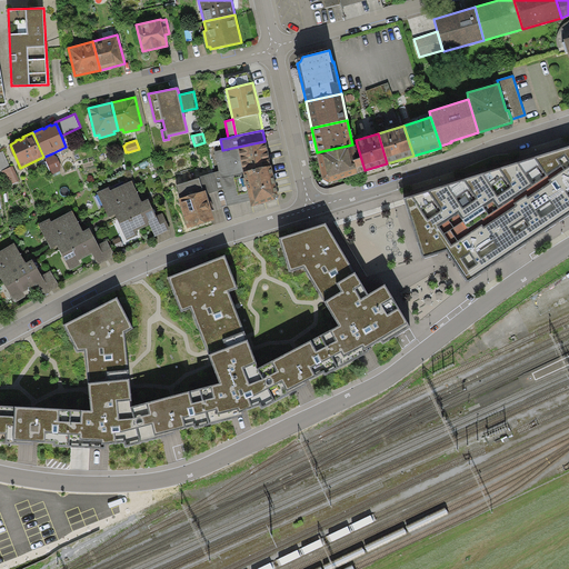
[(222,150),(215,151),(219,171),(220,178),(243,172),(242,171),(271,165),(266,140),(265,141),(222,150)]
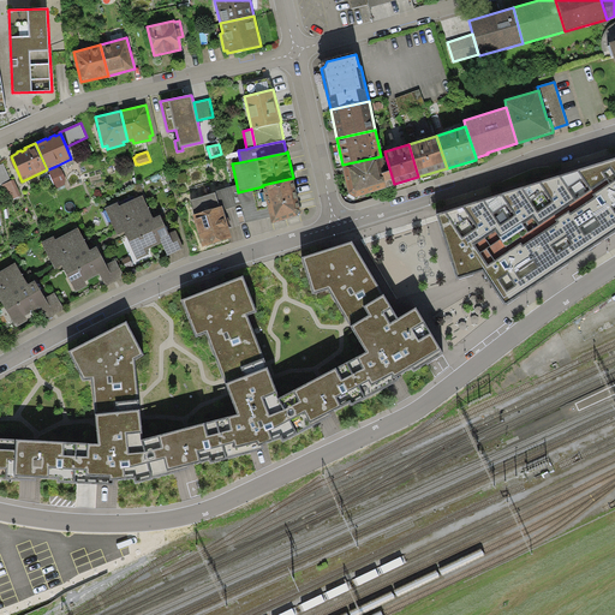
[(381,157),(381,156),(342,165),(350,193),(356,197),(387,187),(394,184),(386,156),(381,157)]
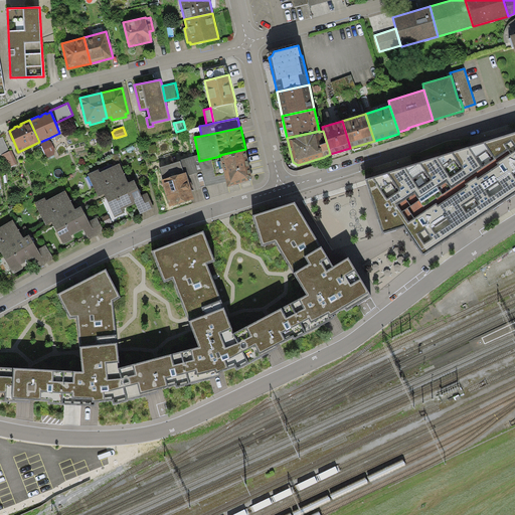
[(514,133),(366,179),(383,234),(404,227),(423,256),(454,236),(469,226),(490,212),(514,195),(514,133)]
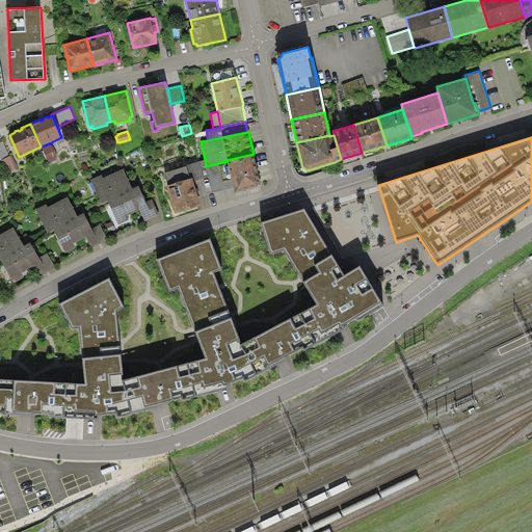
[(3,141),(0,141),(0,160),(1,160),(9,156),(3,141)]
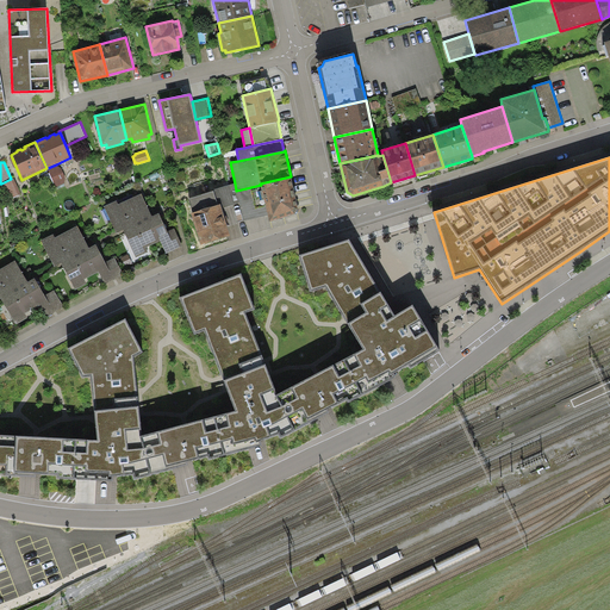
[(56,165),(48,168),(57,187),(64,184),(66,176),(61,168),(56,165)]
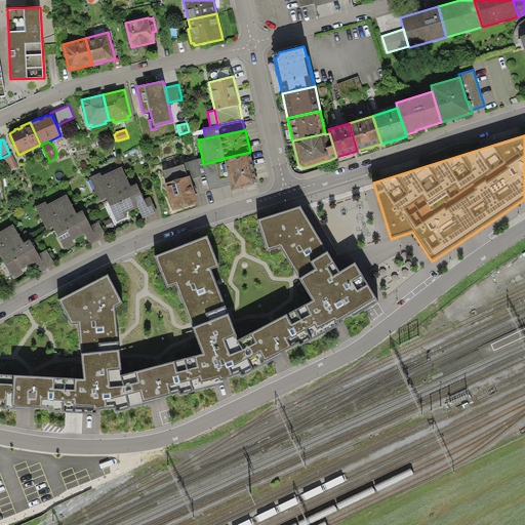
[(257,179),(250,152),(224,158),(225,159),(203,164),(206,174),(209,191),(231,186),(232,191),(254,184),(257,179)]
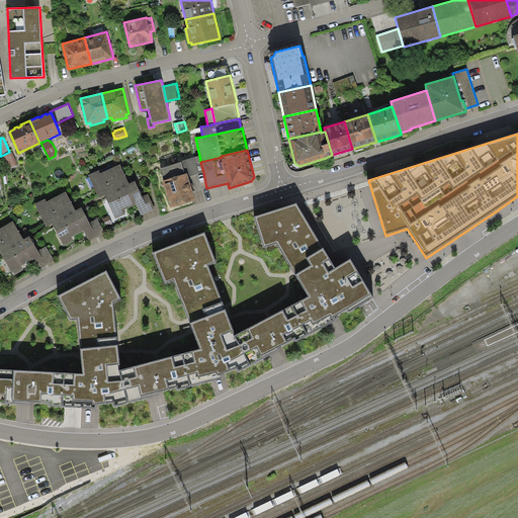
[(11,151),(9,152),(1,156),(7,169),(18,165),(11,151)]
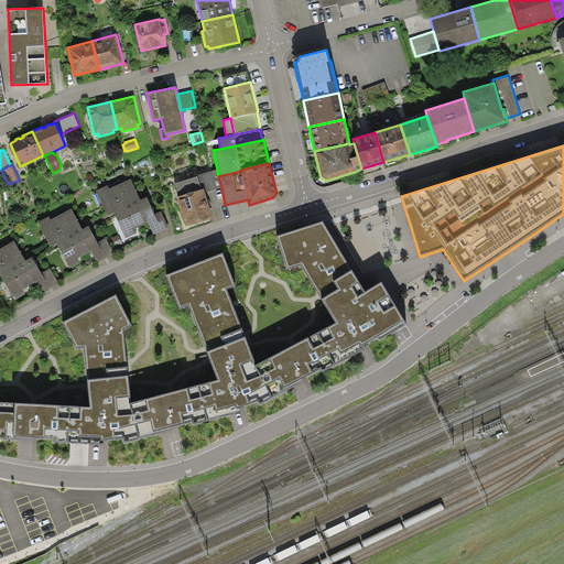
[(217,170),(197,176),(202,190),(204,188),(205,193),(221,187),(218,176),(217,170)]
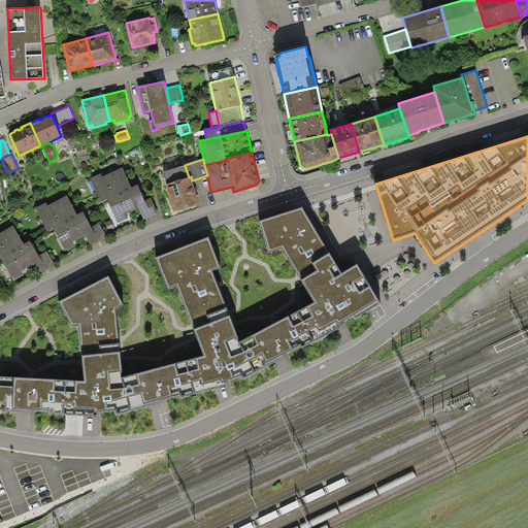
[(165,185),(173,211),(199,204),(192,180),(191,176),(189,177),(185,165),(164,171),(167,184),(165,185)]
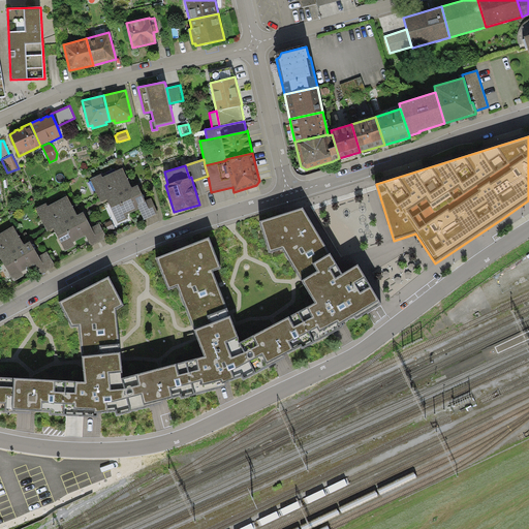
[(101,174),(90,179),(100,201),(106,199),(132,188),(123,167),(102,177),(101,174)]
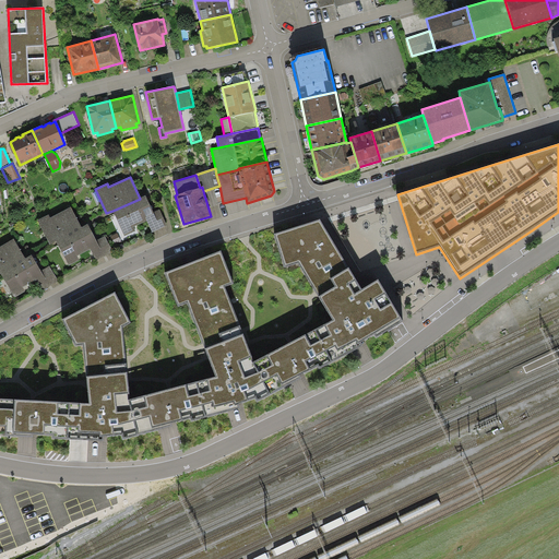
[(146,195),(140,199),(113,211),(125,236),(135,230),(133,227),(147,221),(152,233),(167,226),(159,210),(154,212),(146,195)]
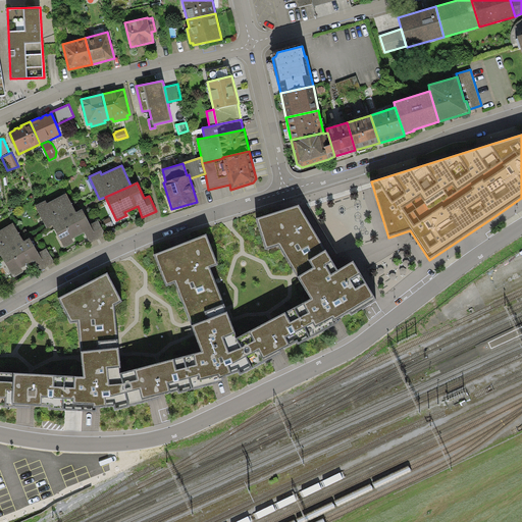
[(45,200),(35,205),(46,227),(52,224),(76,212),(66,193),(47,203),(45,200)]
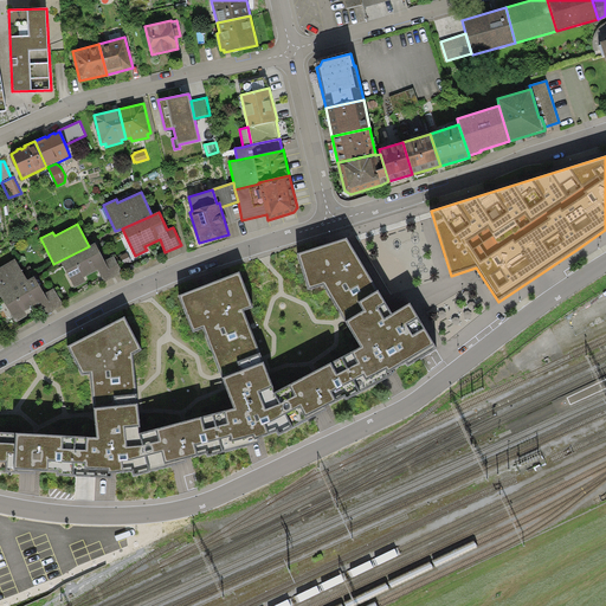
[(0,470),(5,471),(5,472),(25,474),(34,475),(34,472),(47,472),(58,474),(58,476),(72,476),(72,477),(102,478),(113,478),(113,475),(131,472),(133,477),(150,472),(149,470),(176,462),(206,455),(206,457),(223,453),(223,452),(253,444),(259,443),(259,439),(276,432),(278,436),(318,414),(326,410),(326,407),(345,398),(346,400),(388,378),(393,375),(392,371),(405,362),(407,366),(437,348),(410,303),(392,314),(347,237),(327,243),(296,252),(308,289),(323,284),(360,347),(272,393),(271,388),(274,388),(245,310),(252,307),(239,271),(208,283),(179,295),(194,331),(202,327),(224,378),(221,379),(233,408),(141,432),(133,353),(141,349),(124,316),(98,329),(68,346),(82,374),(90,373),(96,438),(15,433),(15,431),(0,431),(0,470)]
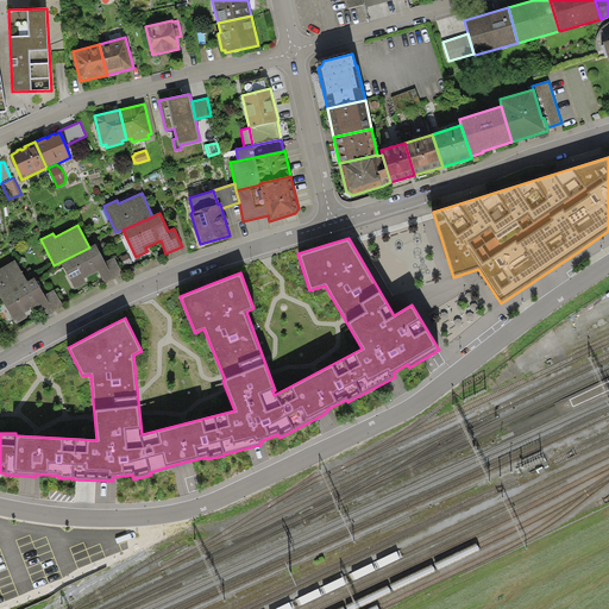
[(95,244),(89,248),(61,262),(75,289),(87,283),(85,278),(99,271),(106,284),(124,275),(114,257),(105,262),(95,244)]
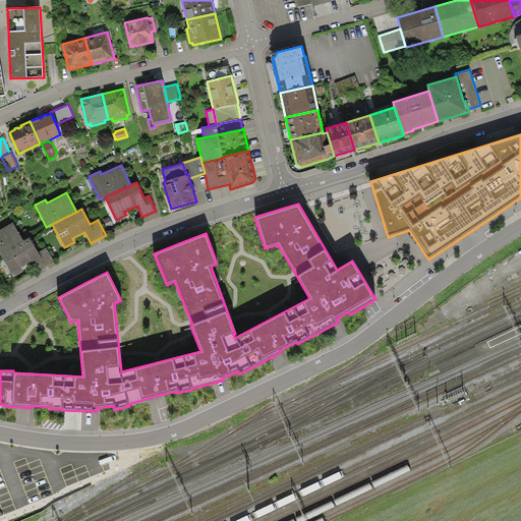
[(0,254),(23,241),(13,223),(0,230),(0,254)]
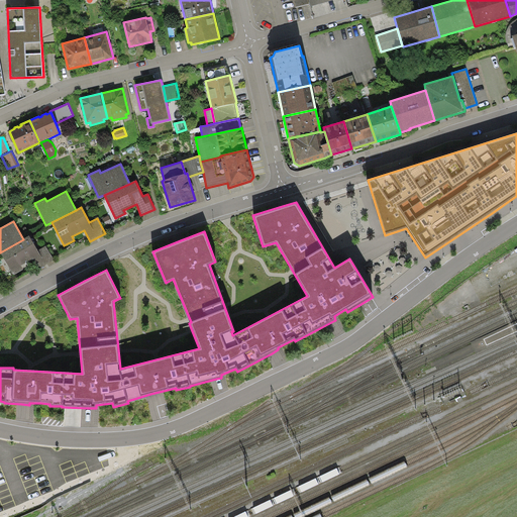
[(28,236),(23,239),(0,252),(14,275),(24,270),(21,266),(34,257),(40,268),(55,260),(45,246),(37,250),(28,236)]
